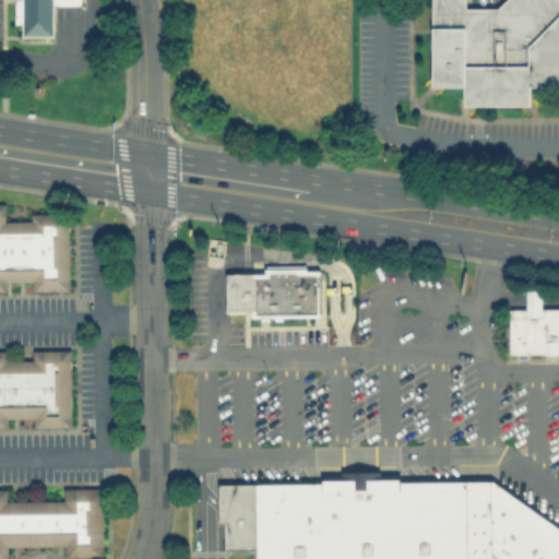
[(21,23),(14,23),(13,0),(80,0),(80,4),(64,4),(52,4),(54,34),(21,35),(21,23)]
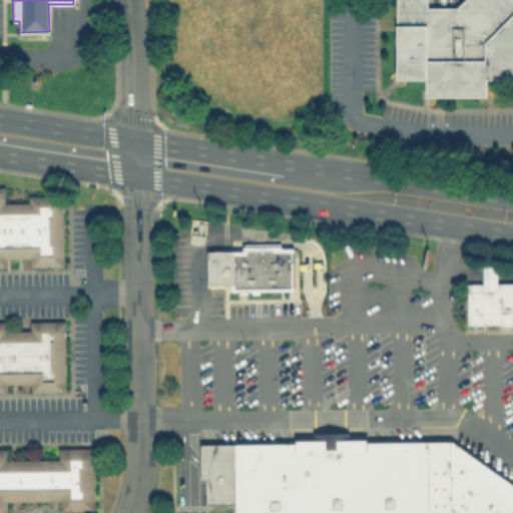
[(425,78),(396,78),(396,0),(427,0),(427,6),(456,6),(461,0),(512,0),(512,78),(485,78),(485,95),(425,95),(425,78)]
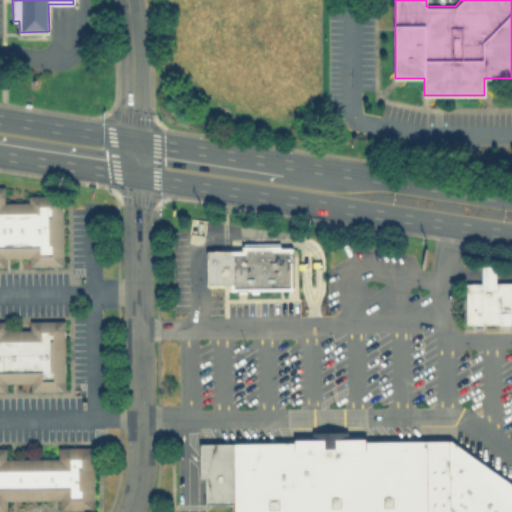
[(27,201),(27,195),(60,194),(61,264),(28,265),(28,257),(5,257),(5,265),(0,265),(0,187),(4,187),(4,202),(27,201)]
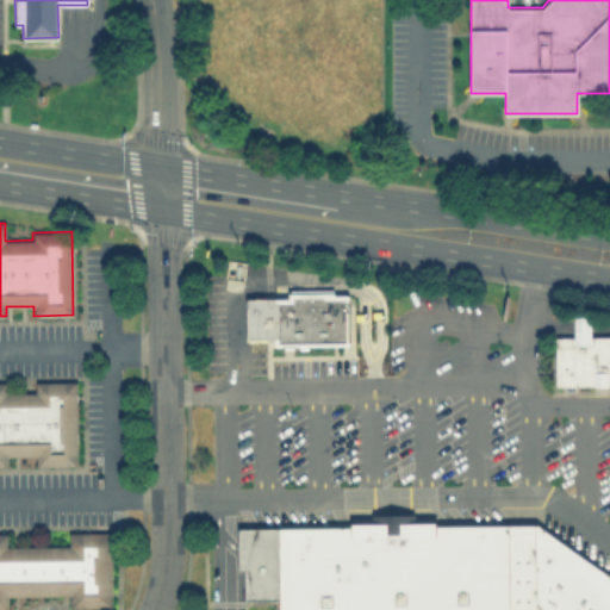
[(247,298),(287,297),(287,291),(334,291),(334,293),(348,293),(348,343),(274,344),(274,337),(247,337),(247,298)]
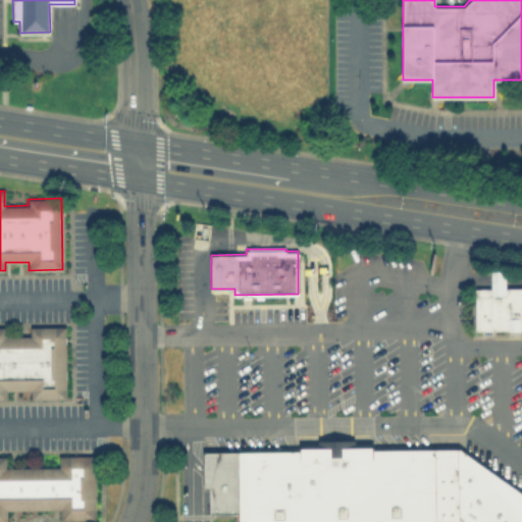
[(521,328),(475,329),(474,289),(490,288),(489,281),(489,270),(505,270),(505,281),(505,288),(521,288),(521,328)]
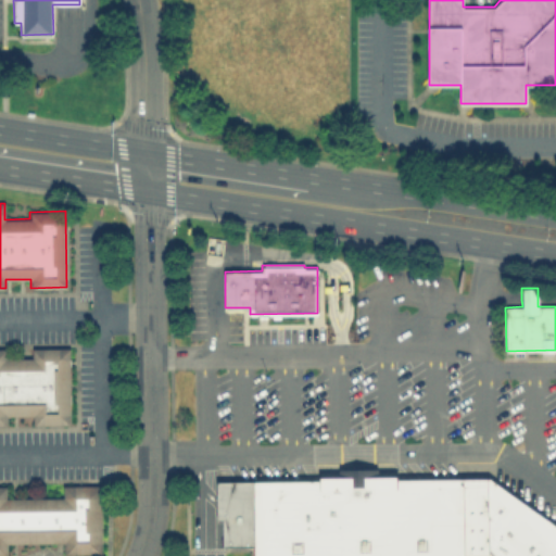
[(7,357),(32,357),(32,348),(67,348),(68,422),(33,424),(33,415),(7,415),(7,422),(0,422),(0,348),(5,348),(7,357)]
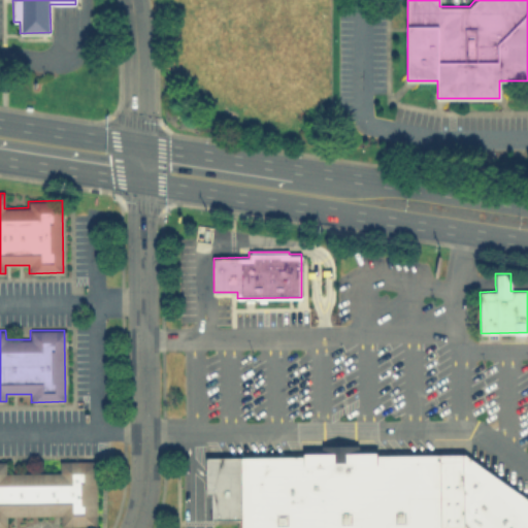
[(240,527),(463,527),(463,455),(377,456),(377,447),(358,447),(358,444),(322,444),(322,448),(302,448),(302,456),(239,457),(240,521),(240,527)]
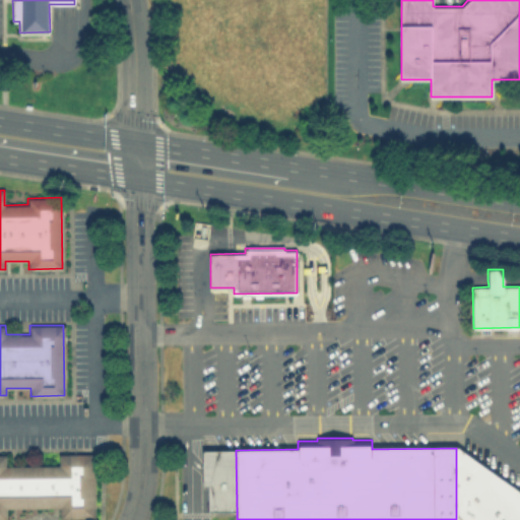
[(519,519),(456,519),(456,448),(519,494),(519,519)]
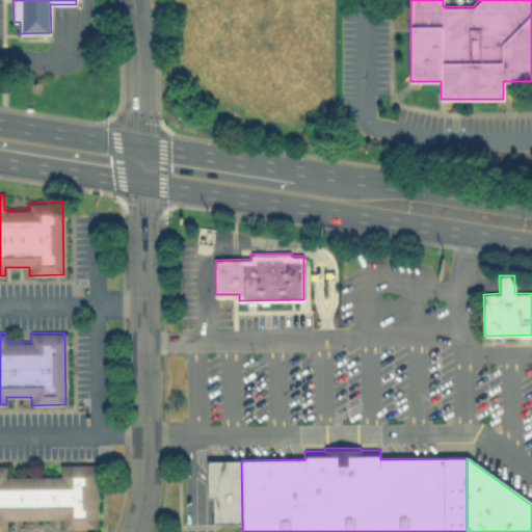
[(241,460),(205,461),(206,501),(212,501),(212,525),(242,525),(241,460)]
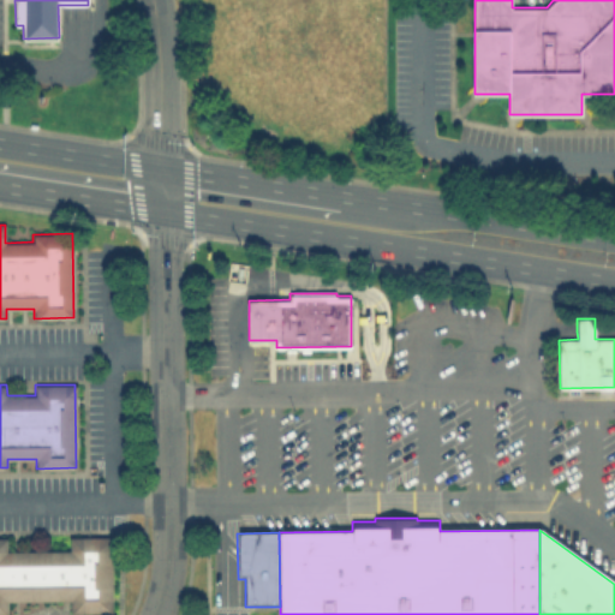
[(0,537),(6,537),(6,549),(69,549),(69,536),(109,536),(111,613),(70,613),(70,601),(6,601),(6,614),(0,614),(0,537)]
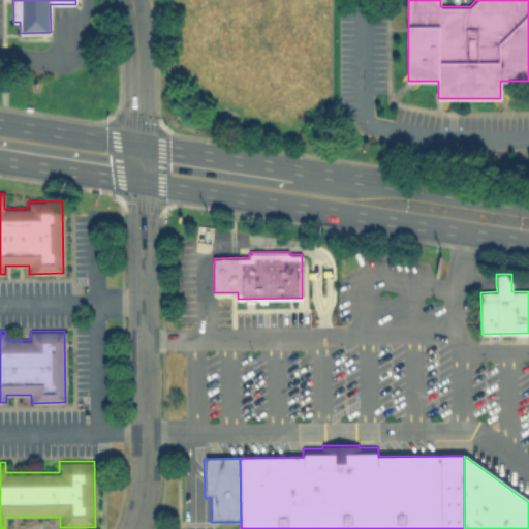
All buildings are outlined.
